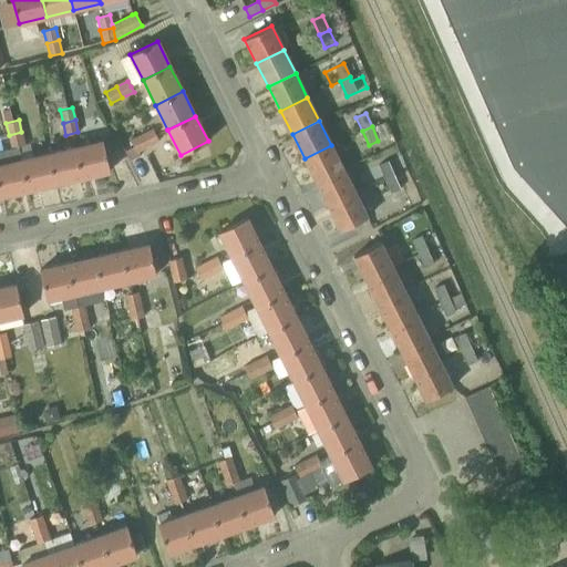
[(158,142),(156,135),(153,130),(142,136),(147,147),(158,142)]
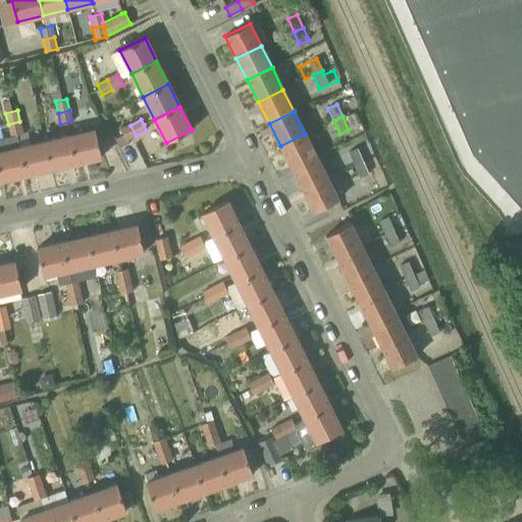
[(22,134),(19,121),(8,124),(11,136),(22,134)]
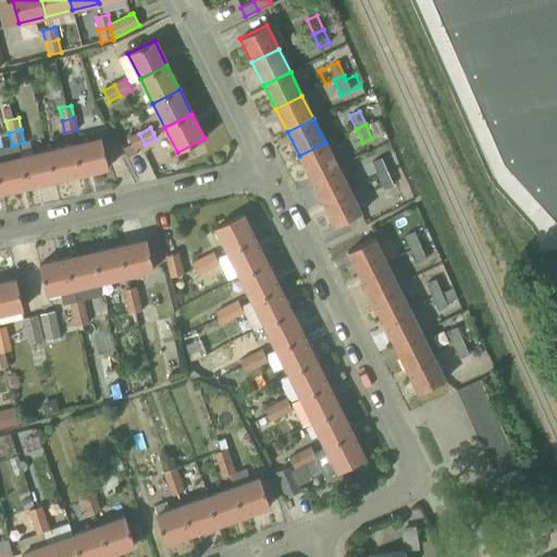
[(145,145),(139,134),(127,139),(133,150),(145,145)]
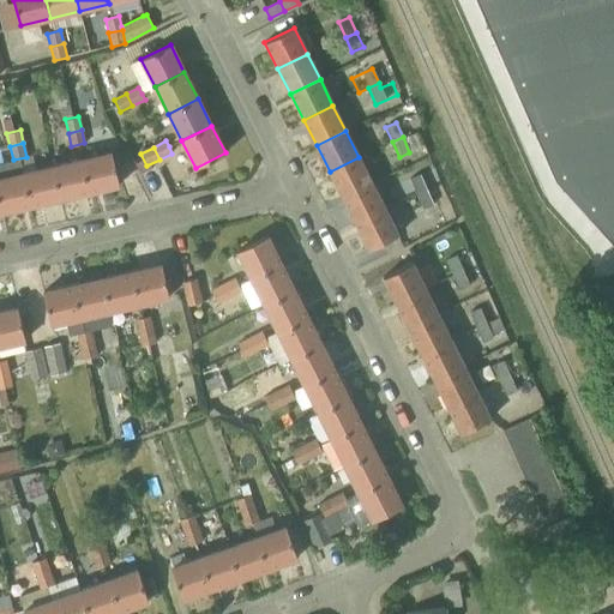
[(82,158),(89,193),(119,187),(110,151),(82,158)]
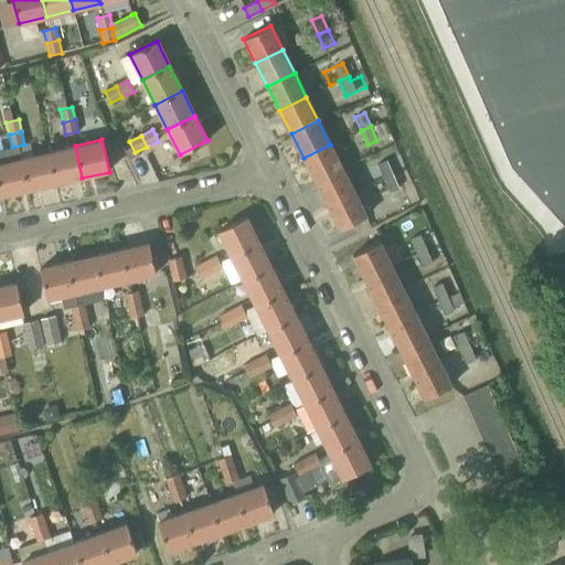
[(342,168),(330,145),(304,158),(315,181),(342,168)]
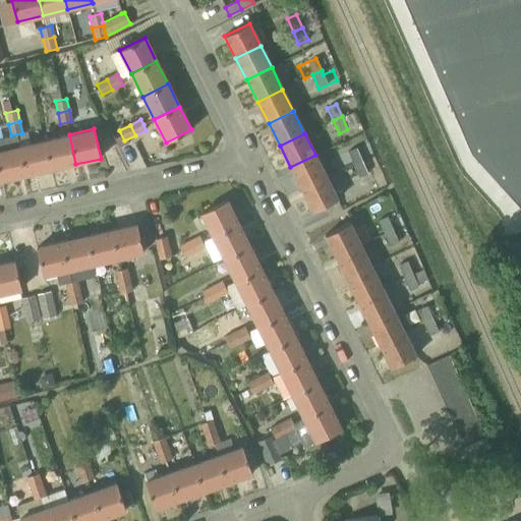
[(69,134),(44,140),(51,170),(75,164),(69,134)]
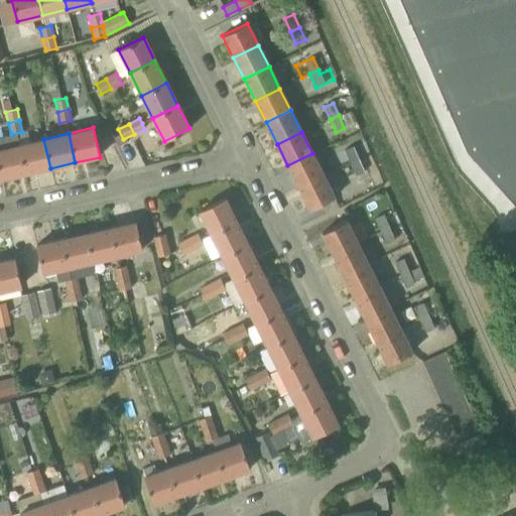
[(50,168),(43,139),(19,145),(26,174),(50,168)]
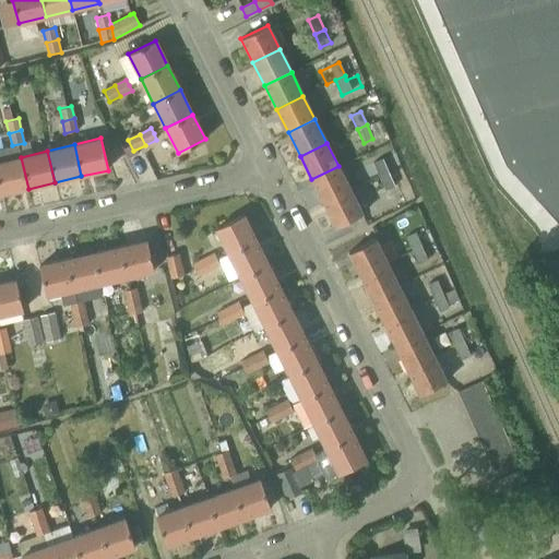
[(28,189),(21,157),(0,162),(0,187),(2,194),(28,189)]
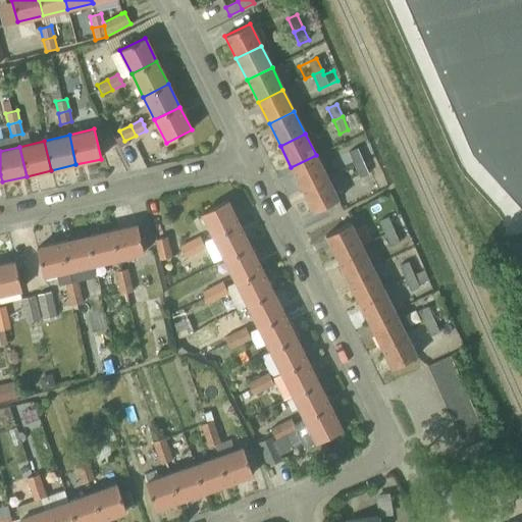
[(353,165),(362,161),(356,148),(348,152),(353,165)]
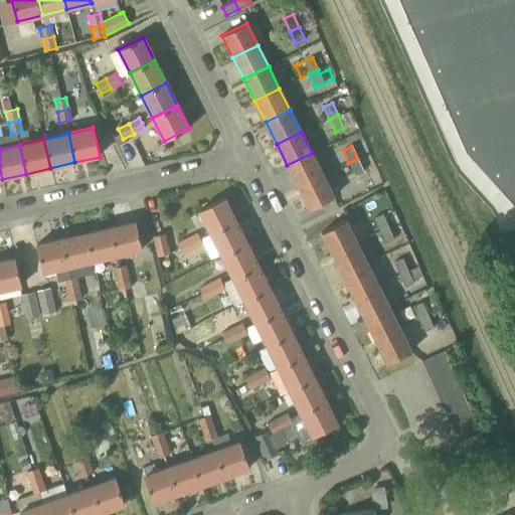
[(162,150),(155,153),(159,162),(166,159),(162,150)]
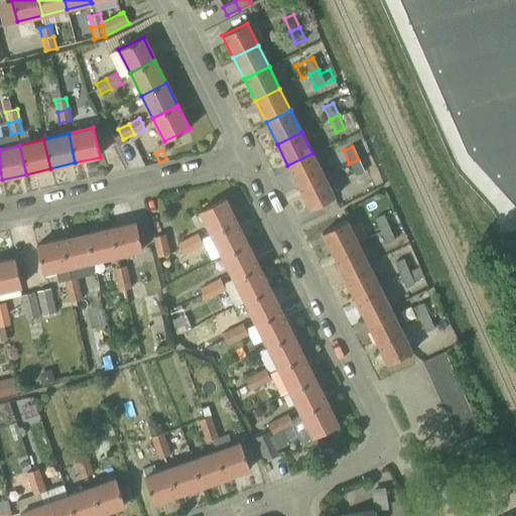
[(324,175),(312,153),(287,165),(298,187),(324,175)]
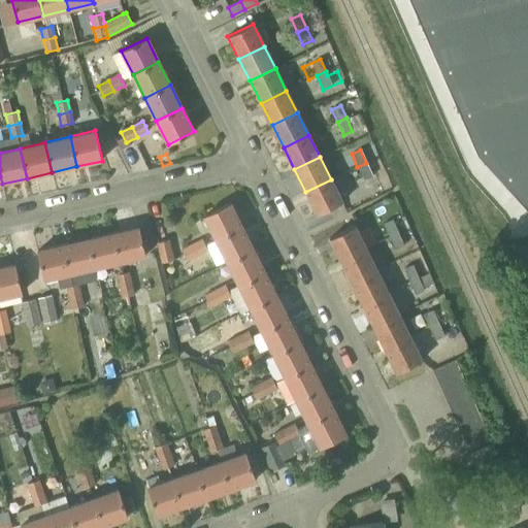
[(372,176),(366,163),(357,167),(363,180),(372,176)]
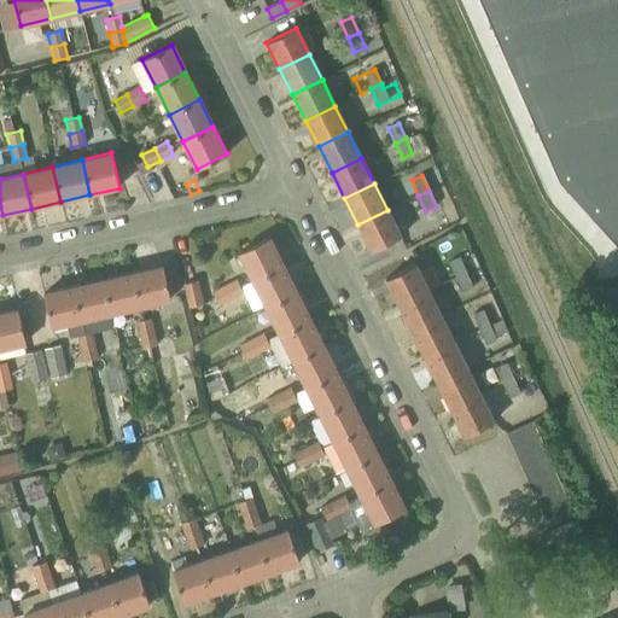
[(401,237),(388,210),(357,225),(371,251),(401,237)]
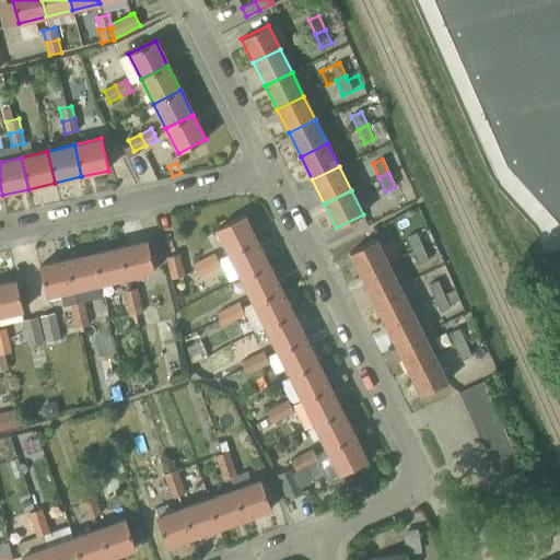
[(229,254),(256,241),(244,216),(217,229),(229,254)]
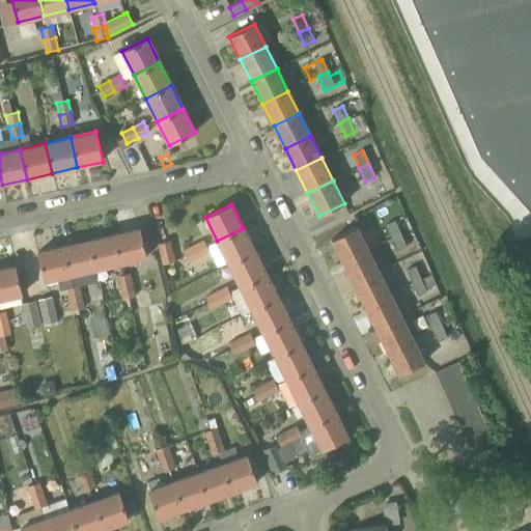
[(390,239),(400,234),(394,221),(385,225),(390,239)]
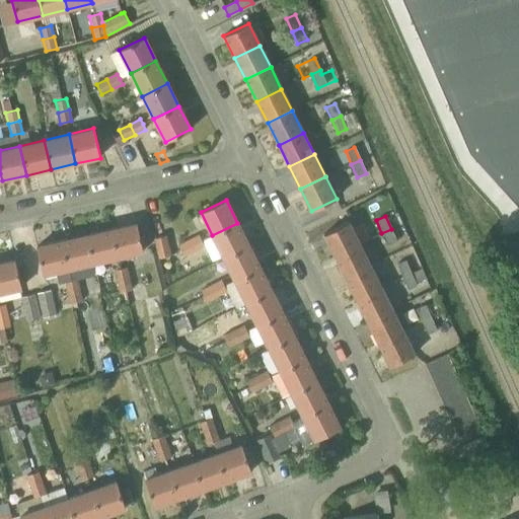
[(335,256),(359,244),(348,222),(323,234),(335,256)]
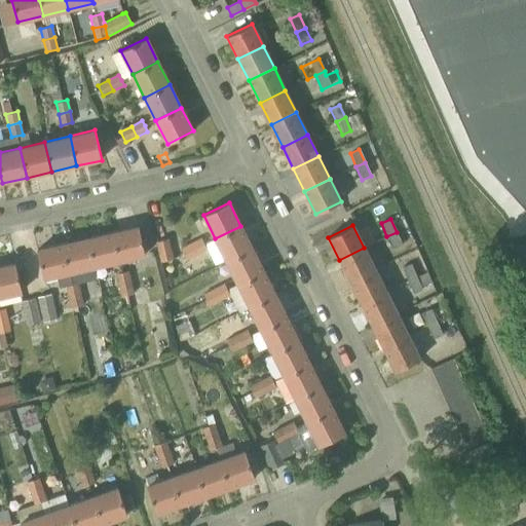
[(112,232),(119,261),(144,255),(138,226),(112,232)]
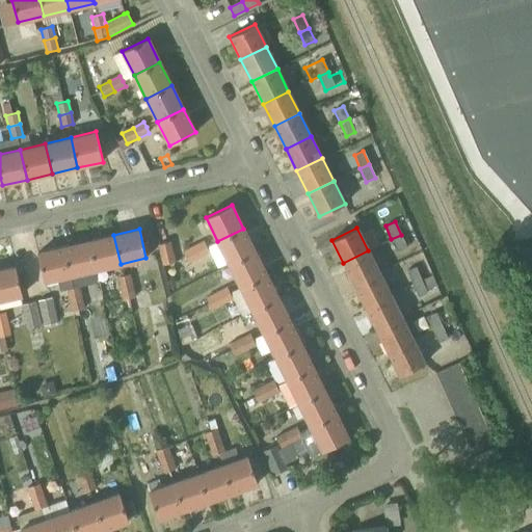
[(255,251),(243,229),(217,241),(229,264),(255,251)]
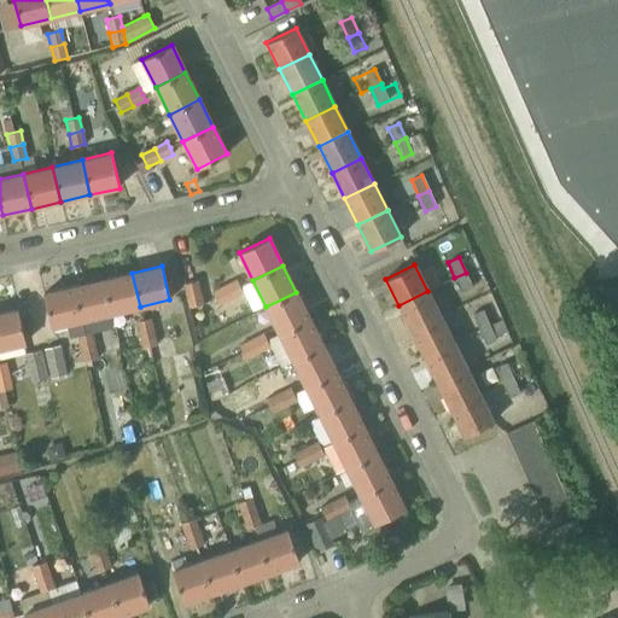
[(132,273),(103,279),(110,313),(140,307),(132,273)]
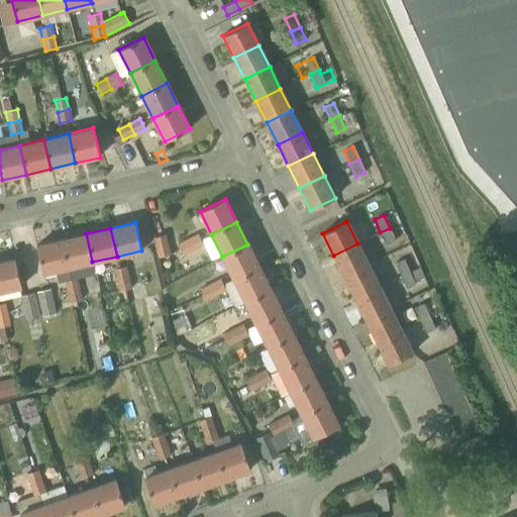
[(390,228),(381,232),(386,245),(396,241),(395,240),(390,230),(390,228)]
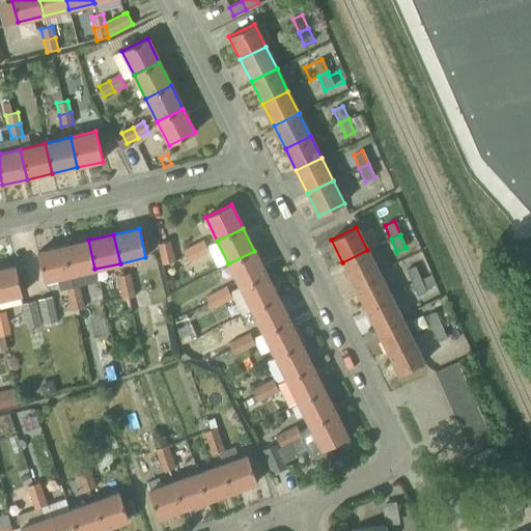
[(94,269),(88,240),(62,246),(70,275),(94,269)]
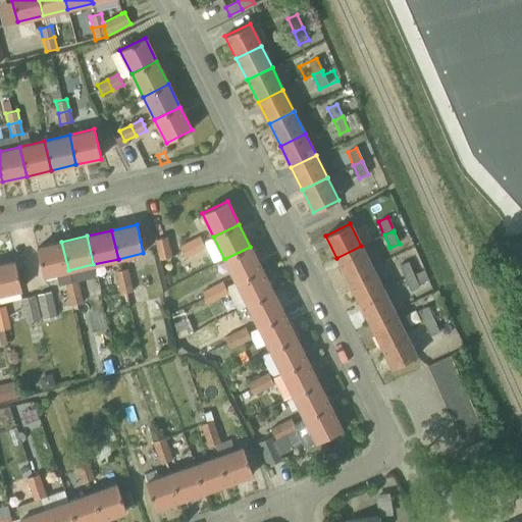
[(171,257),(171,255),(166,237),(154,240),(159,260),(171,257)]
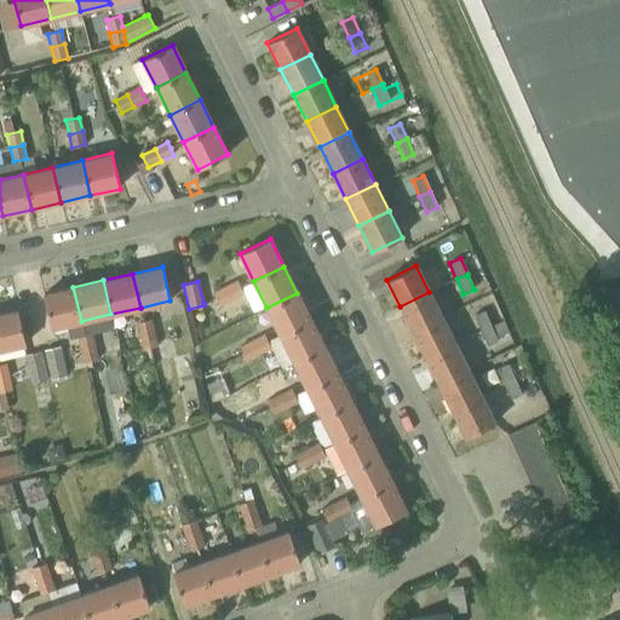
[(244,294),(237,281),(224,287),(231,300),(244,294)]
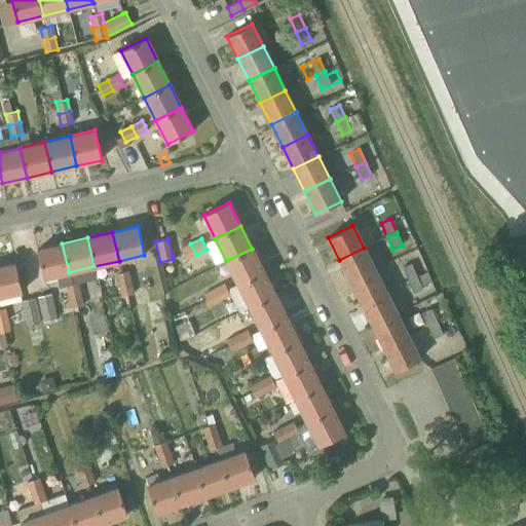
[(69,272),(62,243),(37,250),(43,278),(55,275),(59,287),(66,286),(72,285),(69,272)]
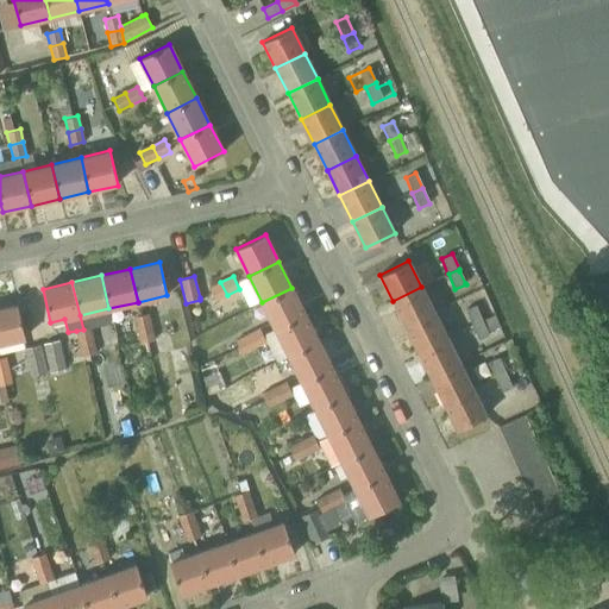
[(227,295),(220,282),(208,289),(214,301),(227,295)]
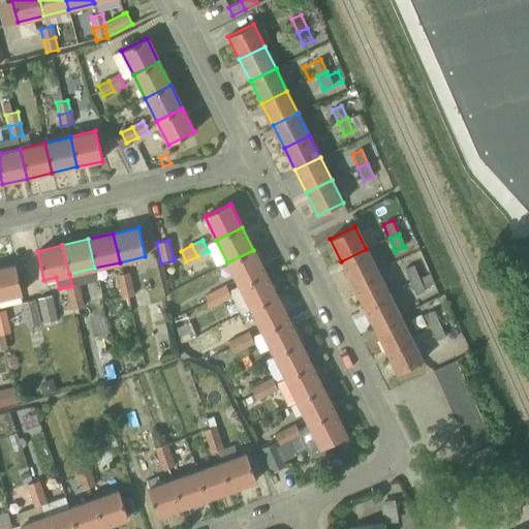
[(366,249),(341,261),(351,284),(377,271),(366,249)]
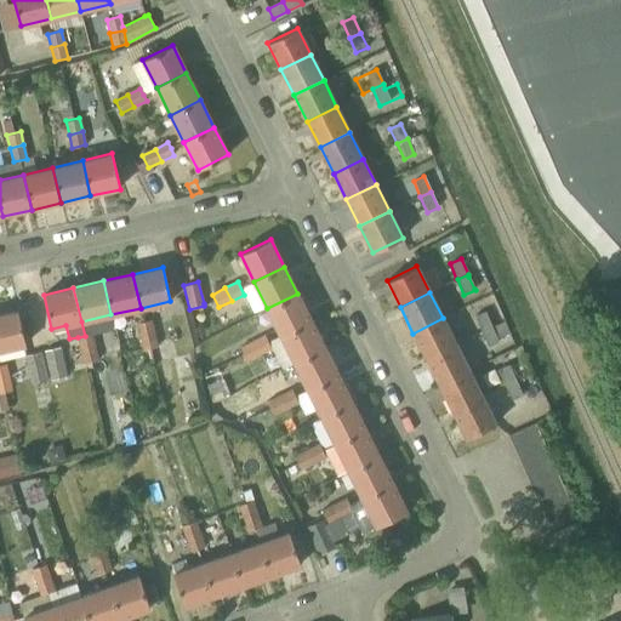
[(311,320),(297,294),(267,308),(281,336),(311,320)]
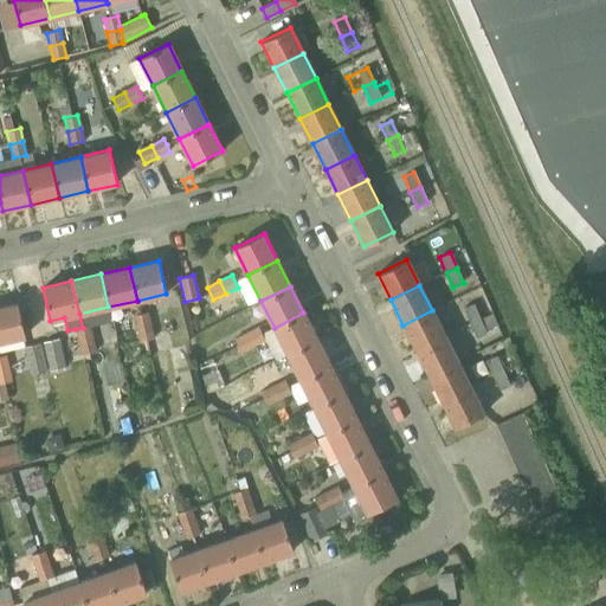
[(482,301),(462,309),(469,324),(479,318),(478,316),(487,313),(482,301)]
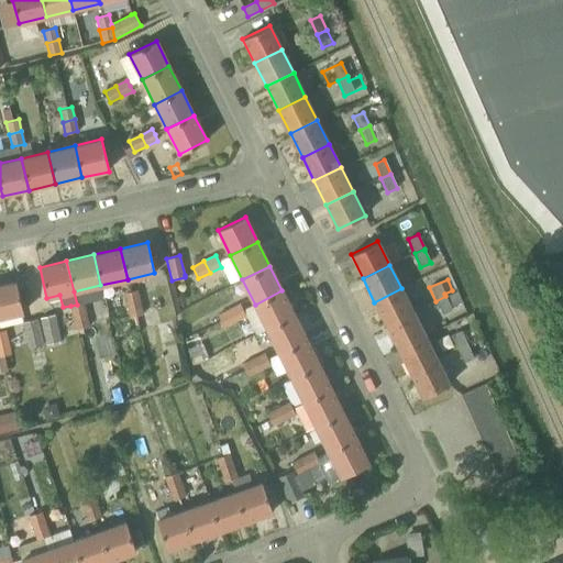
[(15,283),(0,285),(0,317),(22,312),(15,283)]
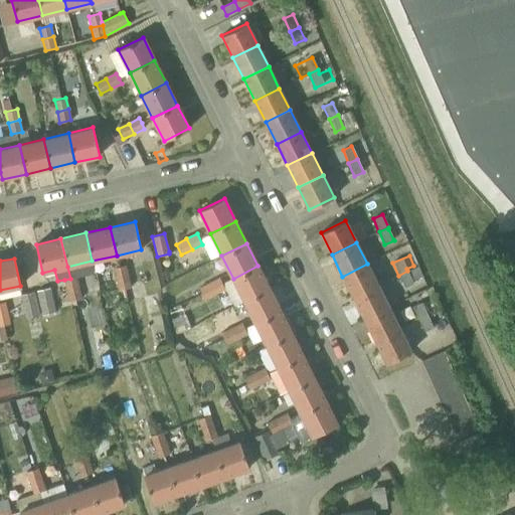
[(139,285),(153,283),(150,259),(136,261),(139,285)]
